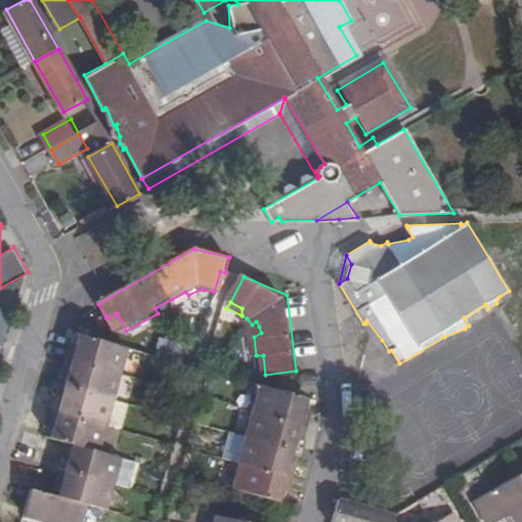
[(106,318),(117,336),(126,331),(117,313),(106,318)]
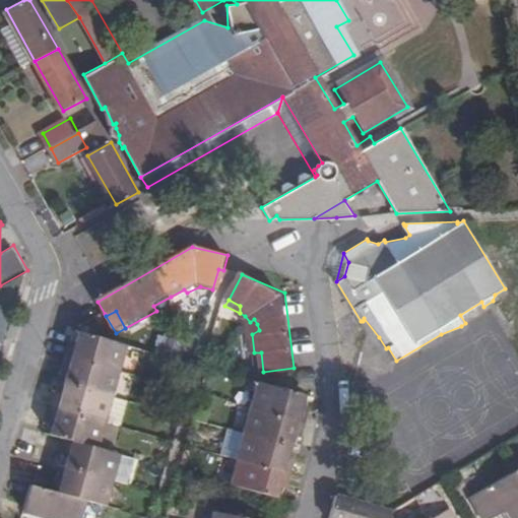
[(72,343),(69,358),(120,371),(127,345),(81,333),(77,345),(72,343)]
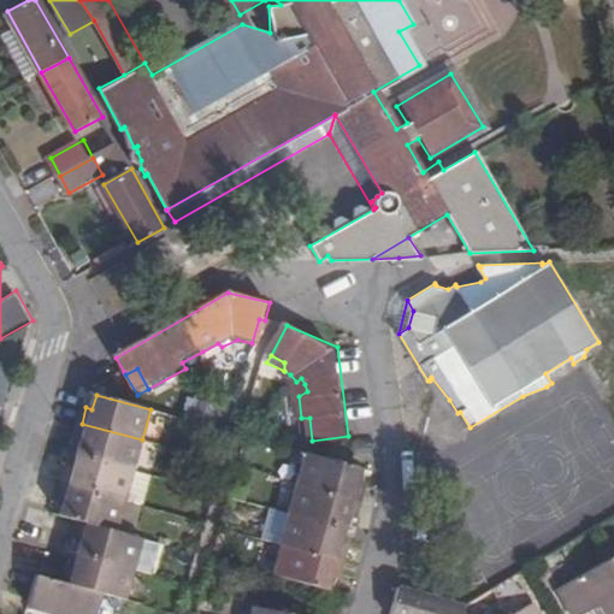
[(301,418),(303,442),(312,441),(310,418),(301,418)]
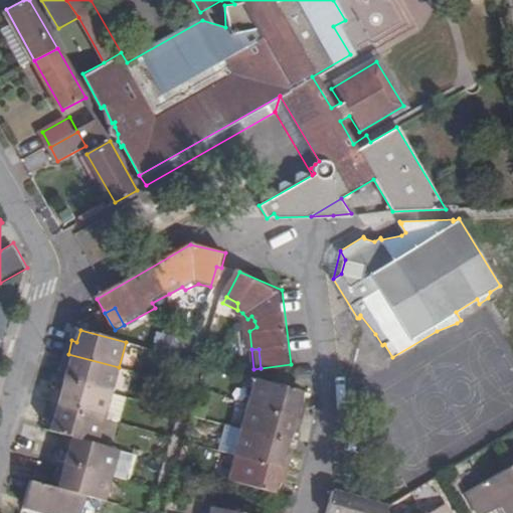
[(69,369),(66,380),(112,393),(119,367),(68,354),(63,368),(69,369)]
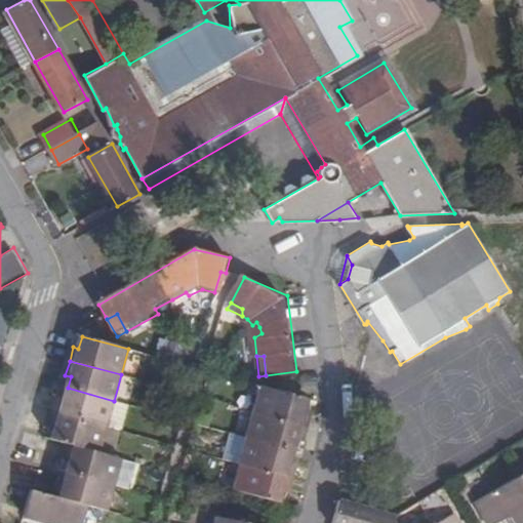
[(260,384),(253,409),(308,425),(312,410),(307,409),(310,397),(298,394),(260,384)]
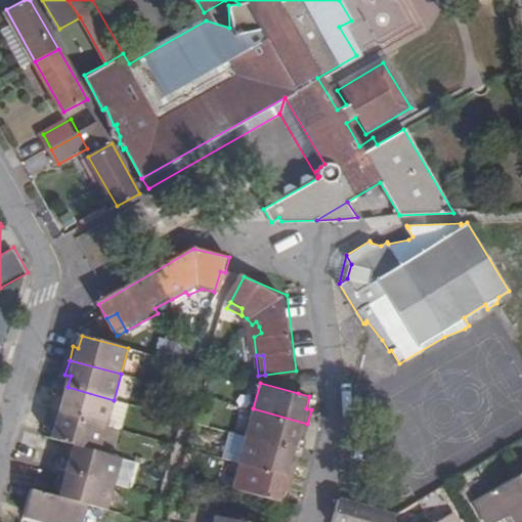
[(58,397),(54,411),(107,426),(114,400),(68,387),(64,399),(58,397)]
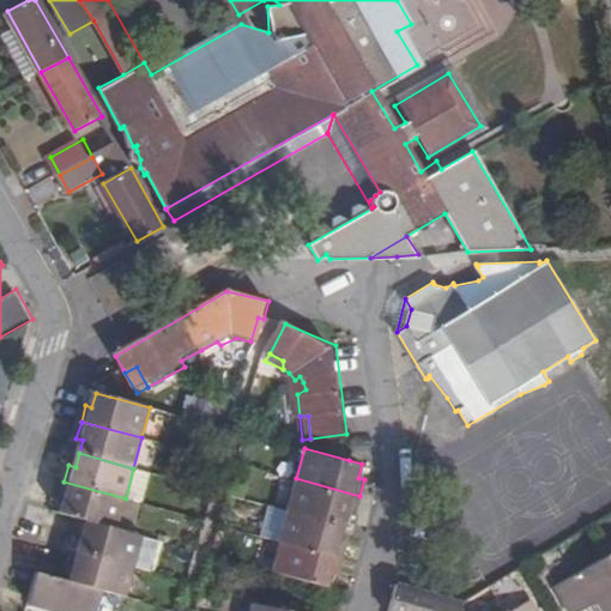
[(296,478),(288,510),(345,526),(349,512),(356,513),(360,496),(296,478)]
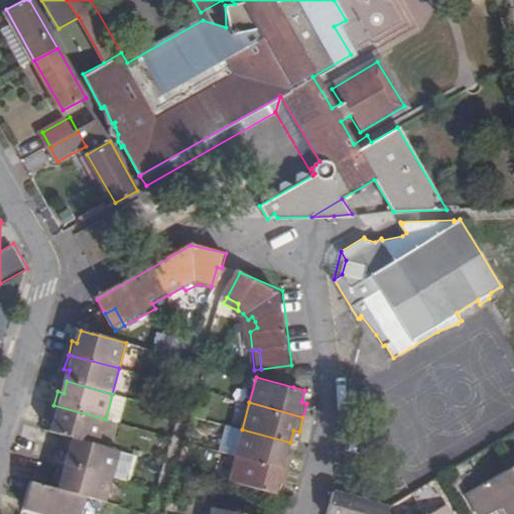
[(55,420),(51,432),(69,436),(99,444),(106,419),(53,405),(49,418),(55,420)]
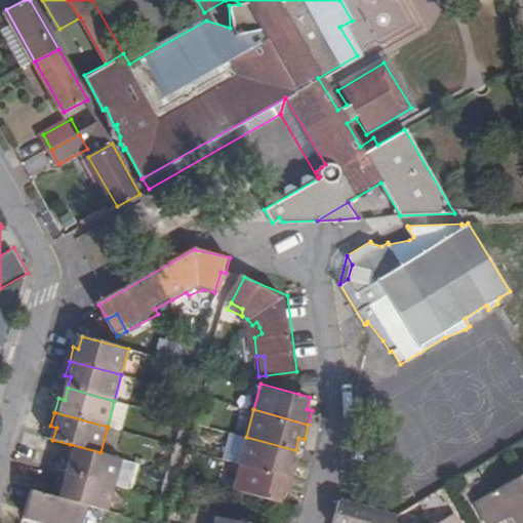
[(246,437),(239,463),(243,464),(293,477),(297,463),(292,461),(295,450),(246,437)]
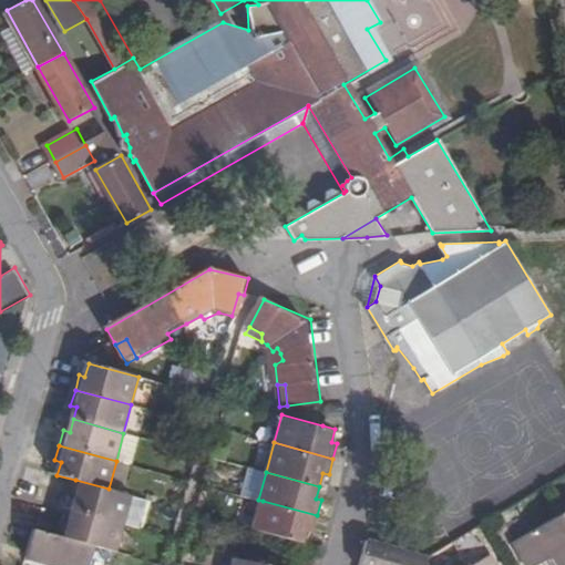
[(76,499),(73,510),(124,524),(132,495),(109,489),(75,480),(71,496),(76,499)]
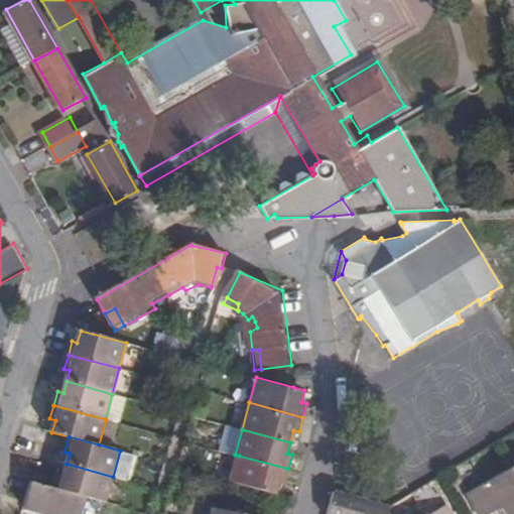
[(239,456),(232,481),(276,493),(279,483),(284,484),(288,469),(239,456)]
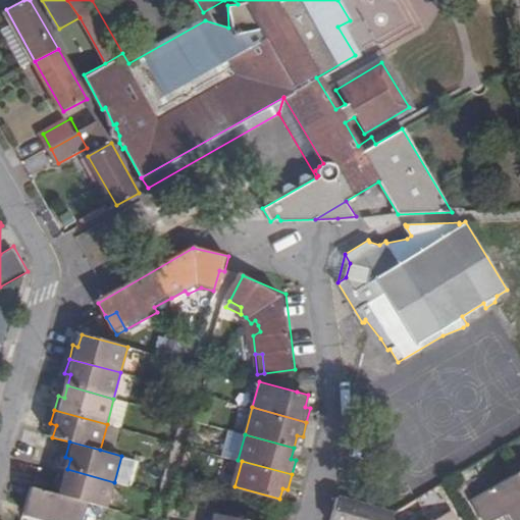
[(58,479),(55,492),(89,502),(107,507),(114,482),(67,469),(65,480),(58,479)]
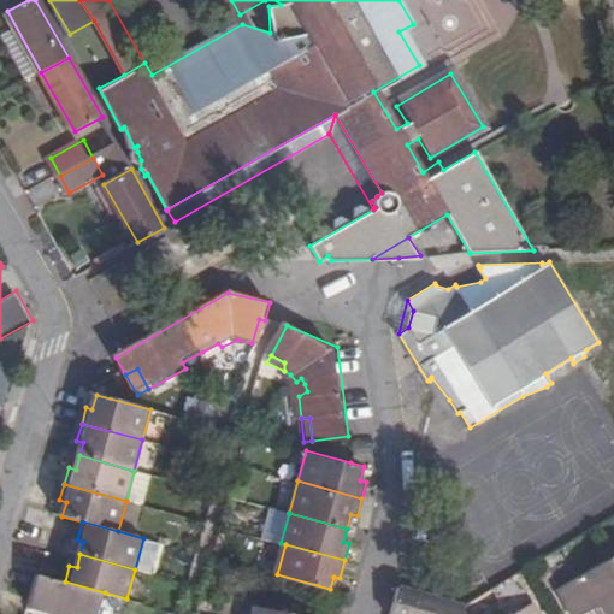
[(596,602),(603,613),(613,613),(613,559),(610,554),(560,585),(577,613),(596,602)]
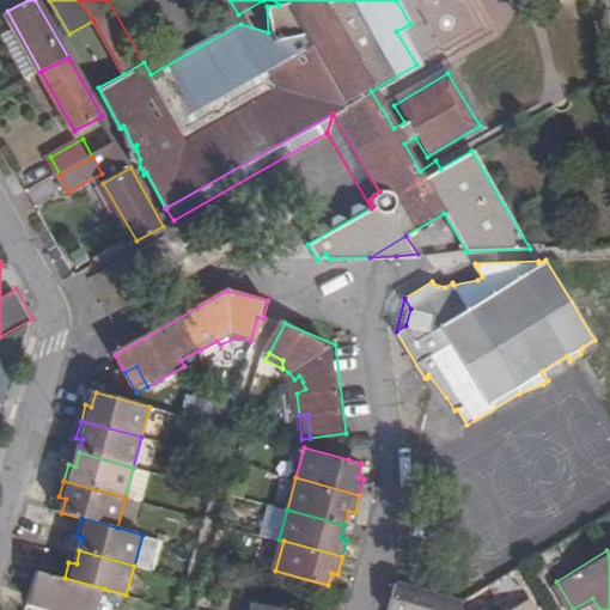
[(38,571),(31,601),(65,609),(98,609),(104,589),(65,578),(38,571)]
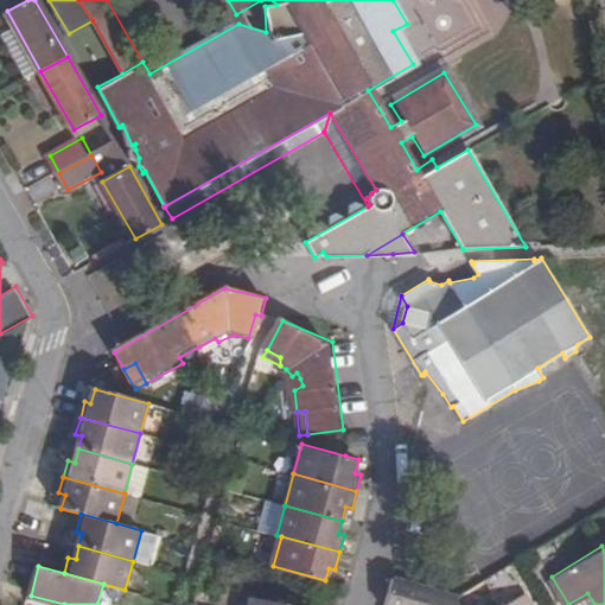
[(453,604),(457,597),(421,586),(394,579),(386,604),(453,604)]
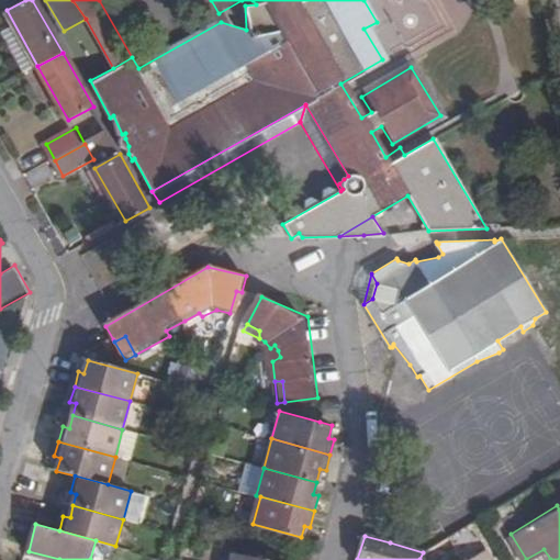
[(492,559),(485,547),(462,559),(492,559)]
